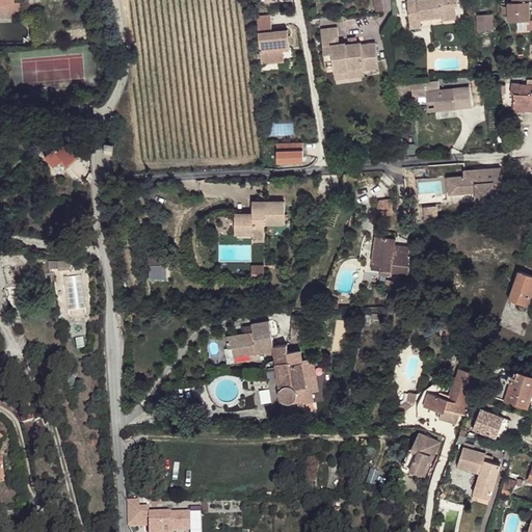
[(383,5),(382,0),(373,0),(375,9),(376,11),(384,10),(383,5)]
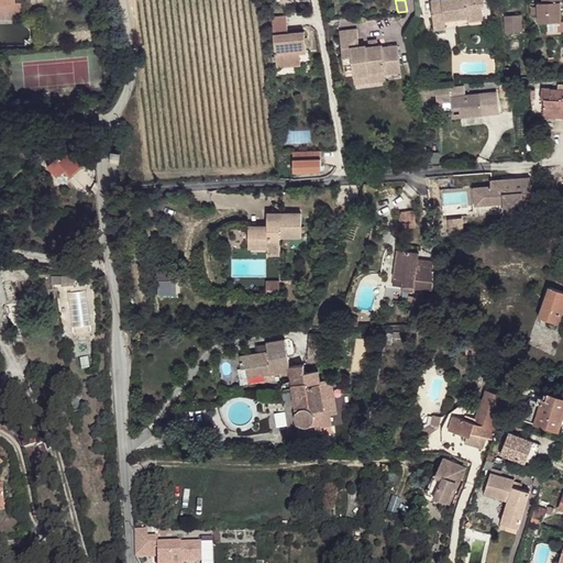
[(444,20),(445,20),(468,18),(468,21),(483,20),(482,7),(484,6),(483,0),(432,0),(431,0),(432,13),(443,12),(444,20)]
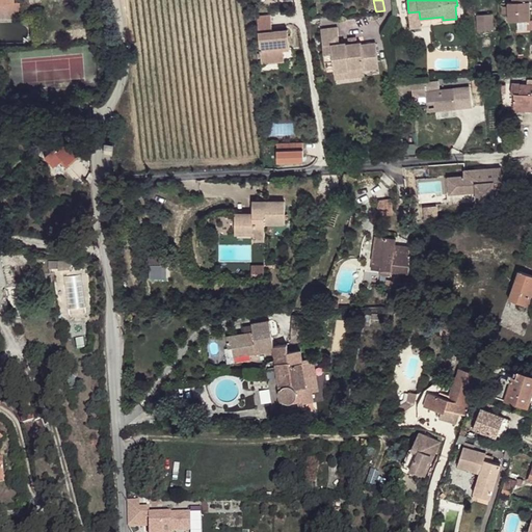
[(531,0),(512,0),(512,2),(508,3),(508,6),(508,14),(509,22),(517,21),(519,30),(531,29),(531,20),(530,20),(530,2),(531,1),(531,0)]
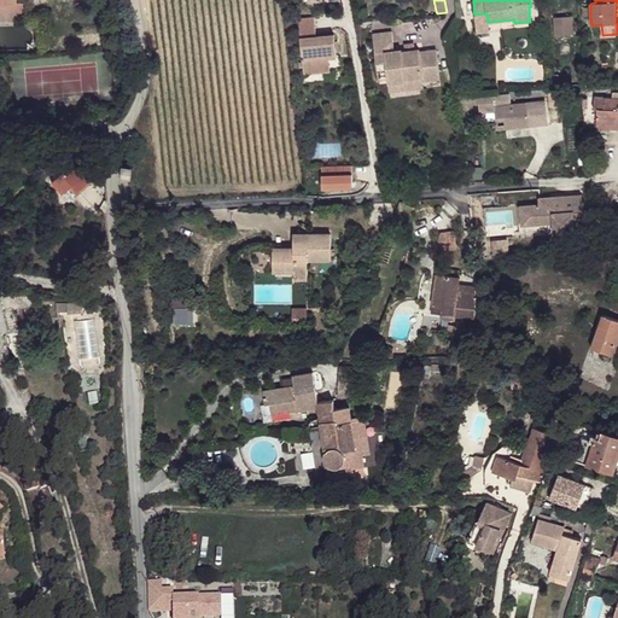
[(16,3),(0,3),(0,19),(23,19),(23,3),(16,3)]
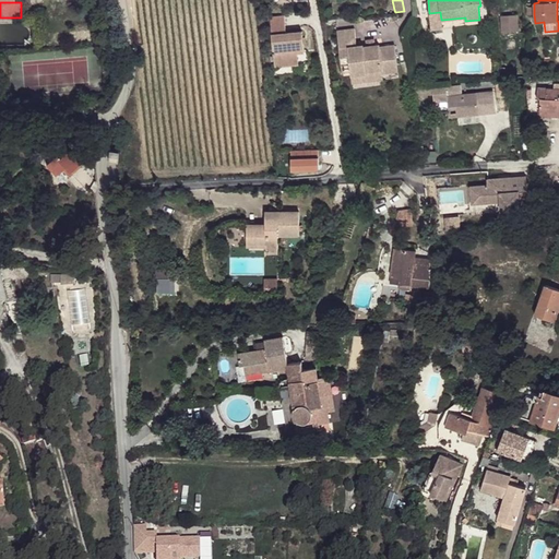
[(440,12),(429,13),(431,30),(442,28),(442,20),(441,20),(440,12)]
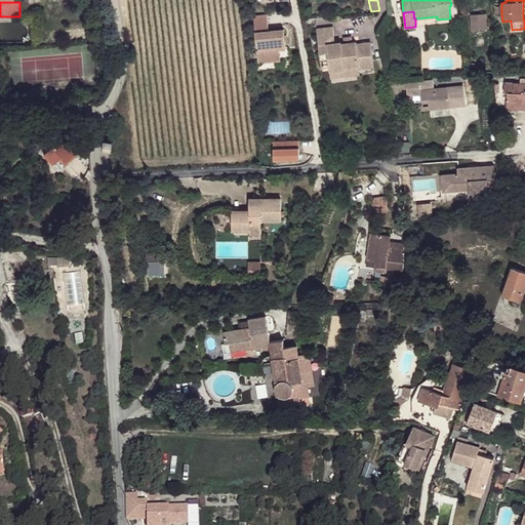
[(254,16),(258,63),(280,61),(279,49),(286,49),(284,29),(269,31),(268,14),(254,16)]
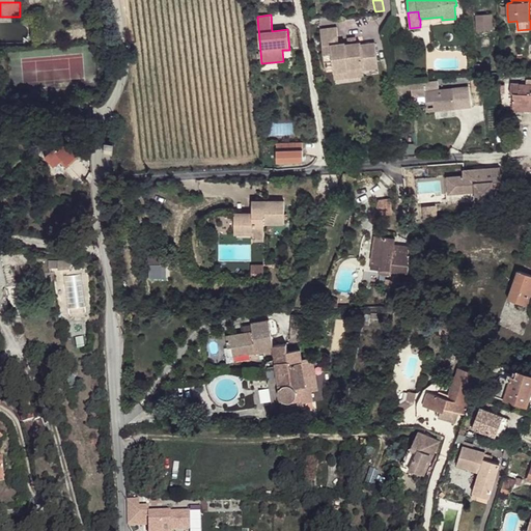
[(492,15),(476,15),(477,30),(493,29),(492,15)]
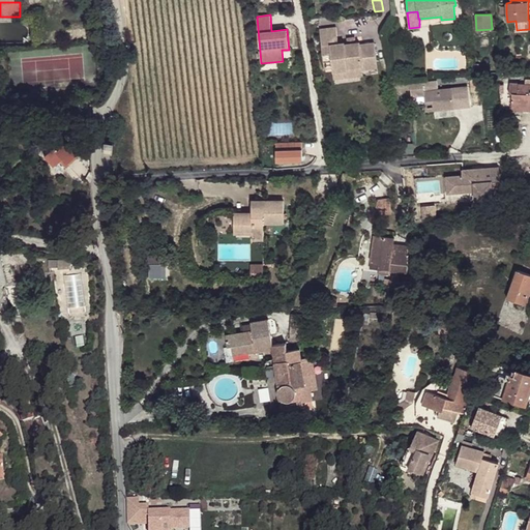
[(360,45),(359,42),(355,42),(349,43),(345,45),(345,42),(339,43),(336,27),(320,29),(323,54),(331,53),(333,71),(348,69),(348,68),(361,67),(362,69),(377,68),(374,43),(360,45)]
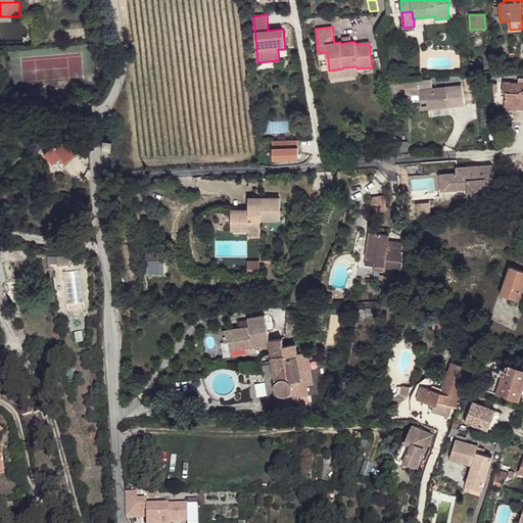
[(327,60),(327,52),(319,53),(319,61),(327,60)]
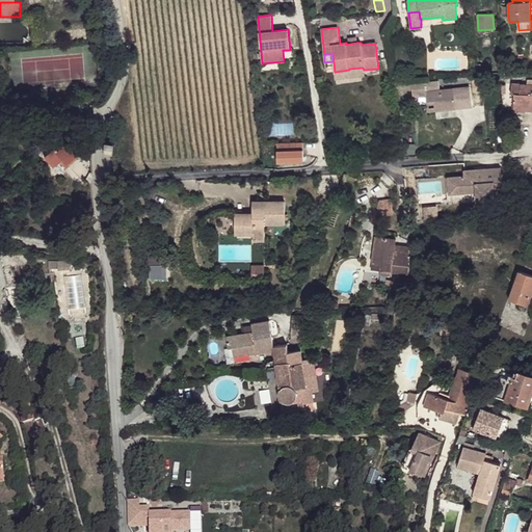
[(349,70),(335,72),(335,79),(365,76),(364,70),(363,68),(349,69),(349,70)]
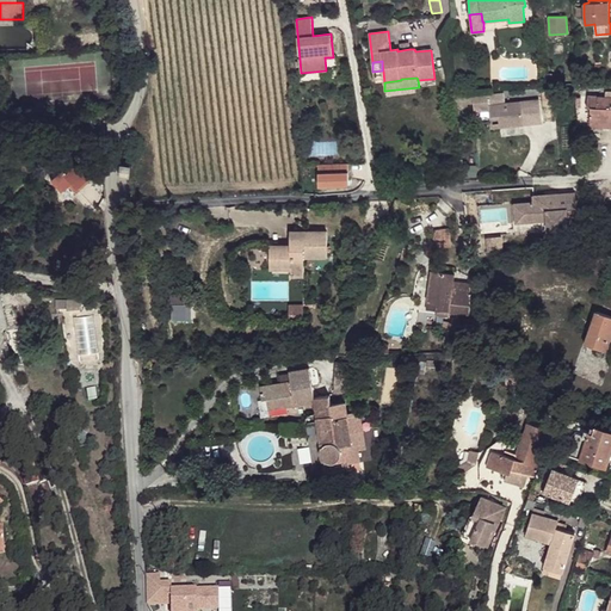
[(456,98),(457,104),(474,103),(475,110),(489,109),(491,117),(500,116),(501,127),(542,123),(539,100),(505,104),(504,93),(456,98)]
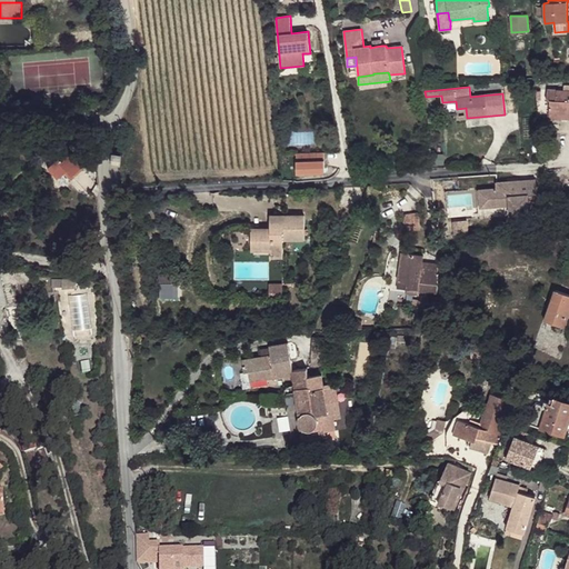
[(568,90),(547,89),(547,100),(550,100),(549,118),(568,118),(568,90)]
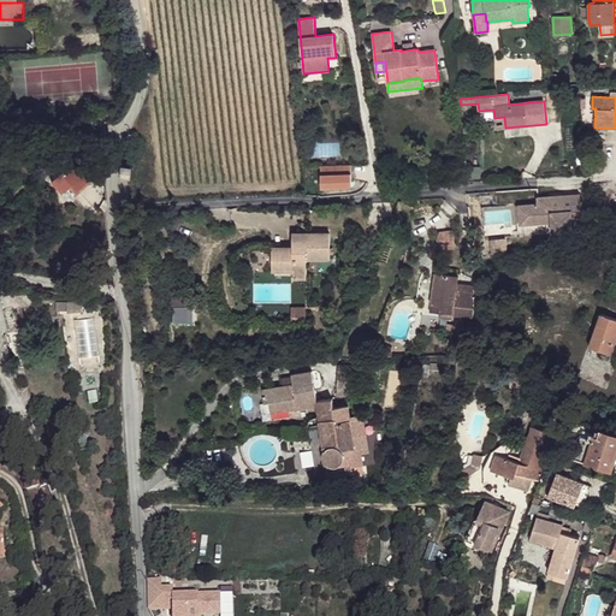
[(493,110),(479,111),(479,119),(495,118),(493,110)]
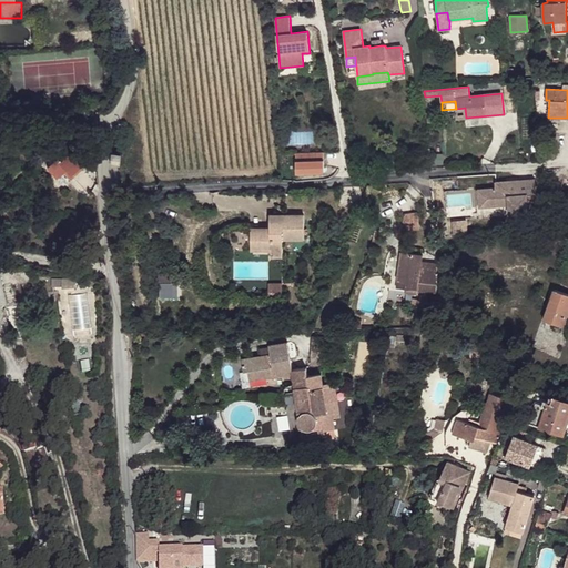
[(465,108),(456,109),(457,119),(466,118),(465,108)]
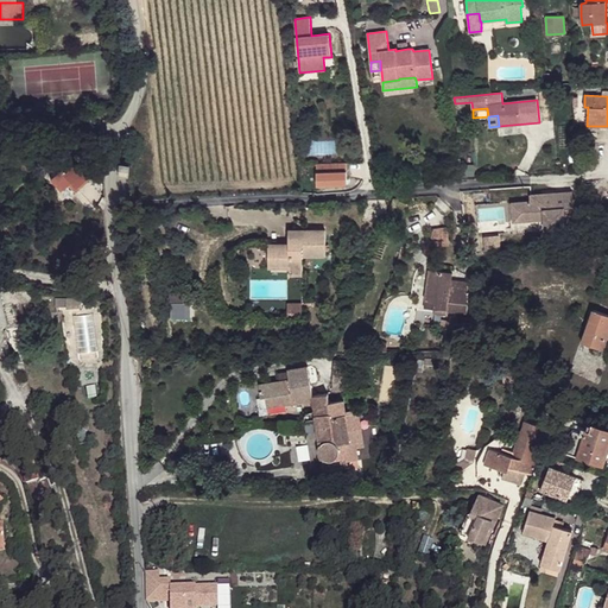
[(309,143),(309,156),(333,156),(333,143),(309,143)]
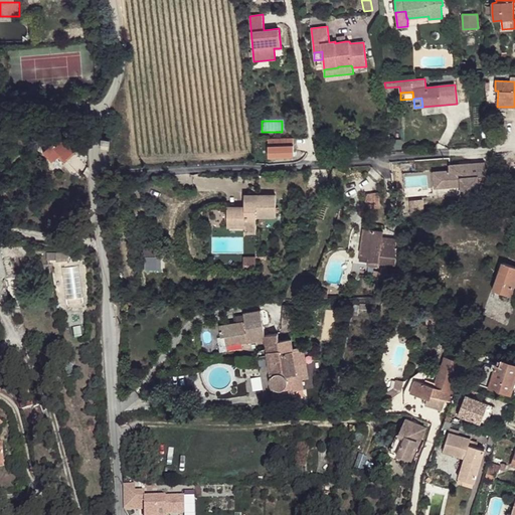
[(57,156),(63,163),(75,152),(63,138),(58,142),(56,139),(43,151),(51,160),(57,156)]
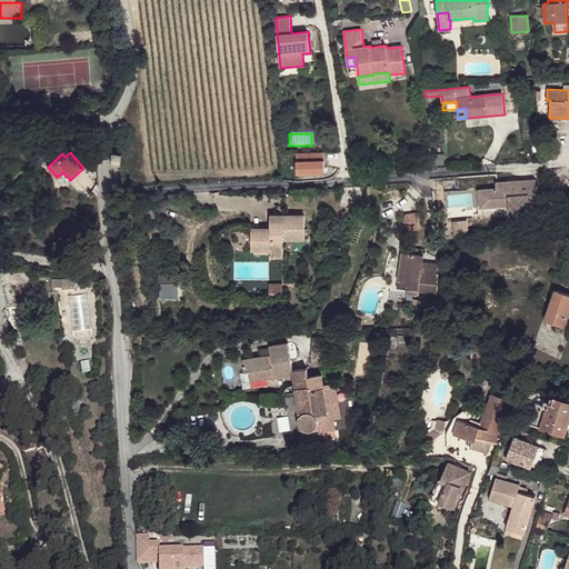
[(297,152),(297,173),(325,172),(325,152),(297,152)]
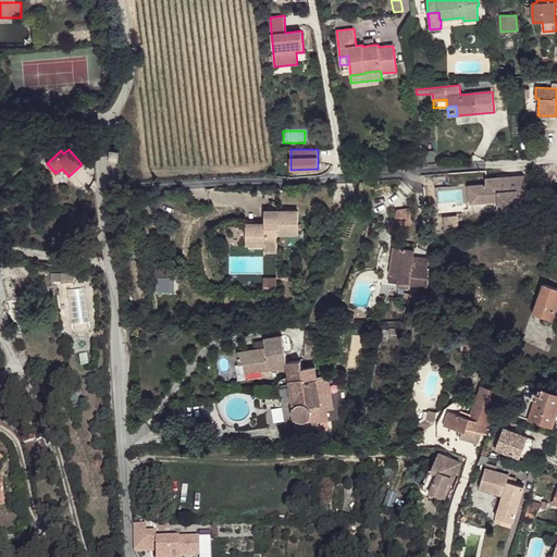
[(486,184),(475,185),(477,203),(498,201),(499,210),(518,209),(517,198),(525,197),(524,176),(505,177),(505,181),(499,182),(499,177),(486,178),(486,184)]
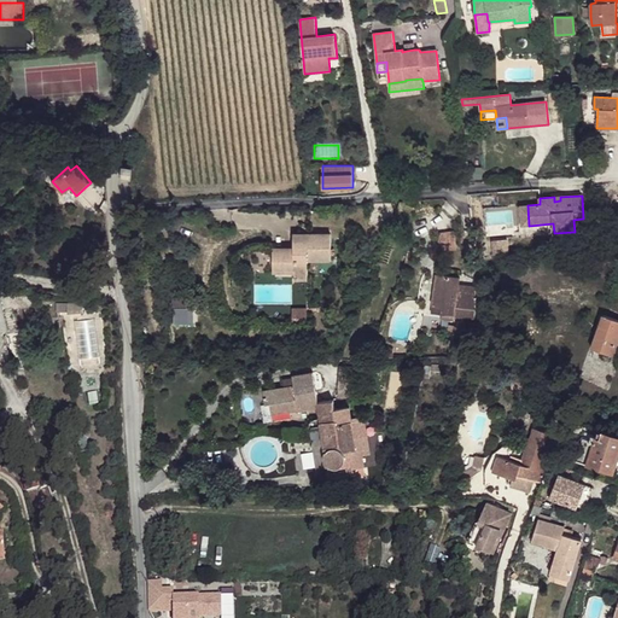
[(600,202),(595,207),(602,216),(607,213),(600,202)]
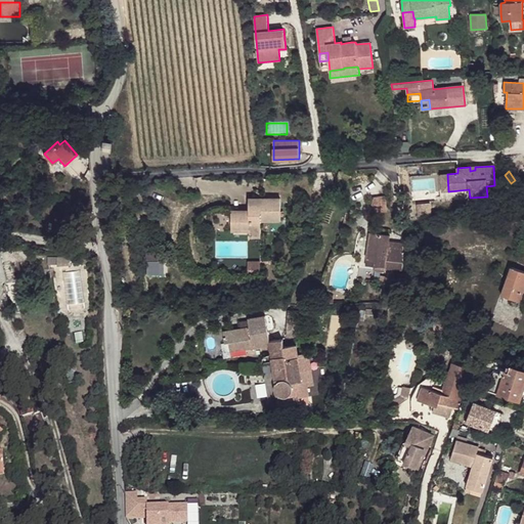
[(515,180),(511,183),(515,189),(520,186),(515,180)]
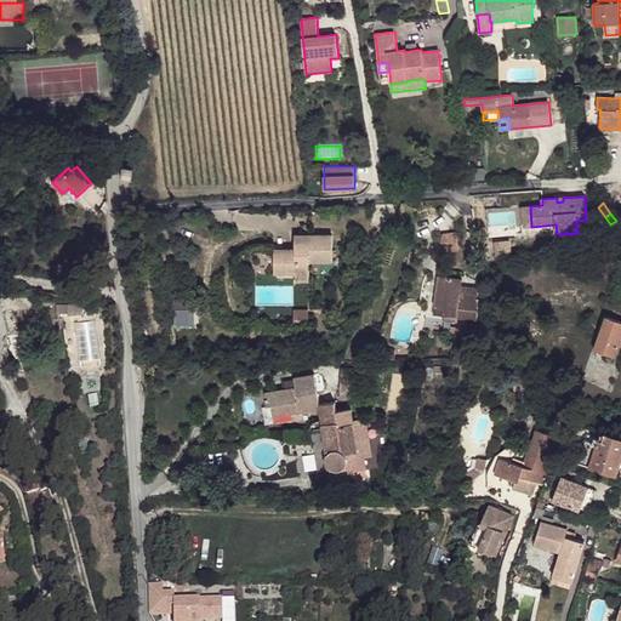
[(439,234),(442,252),(459,251),(459,246),(457,239),(456,233),(439,234)]
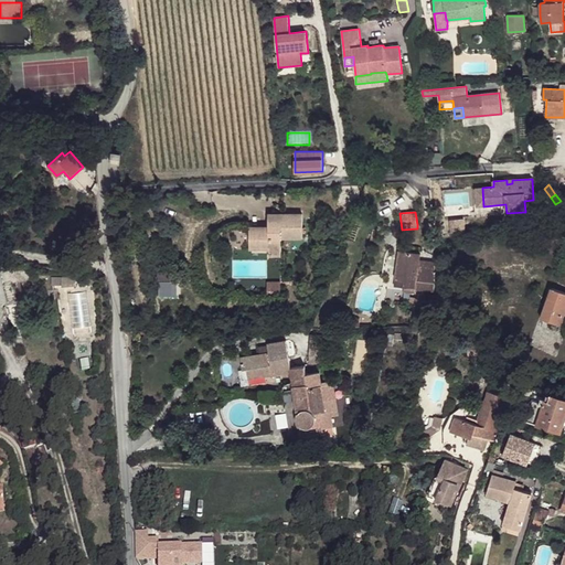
[(302,237),(302,214),(284,214),(284,221),(268,221),(268,227),(249,227),(249,247),(269,247),(269,255),(281,255),(281,237),(302,237)]
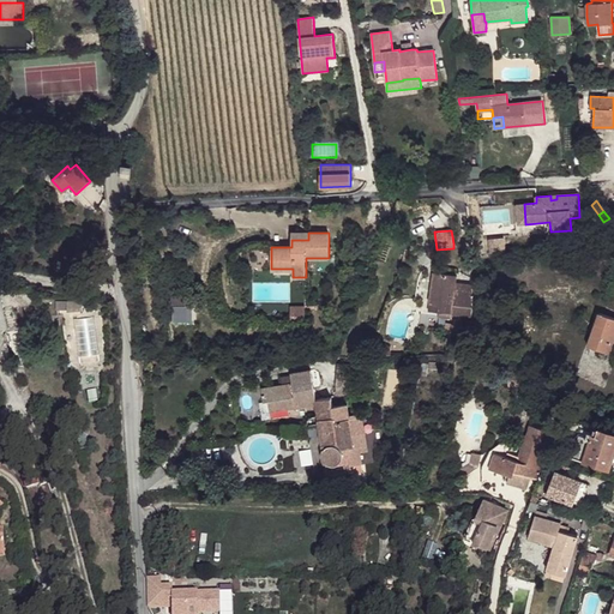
[(373,258),(375,246),(367,244),(365,256),(373,258)]
